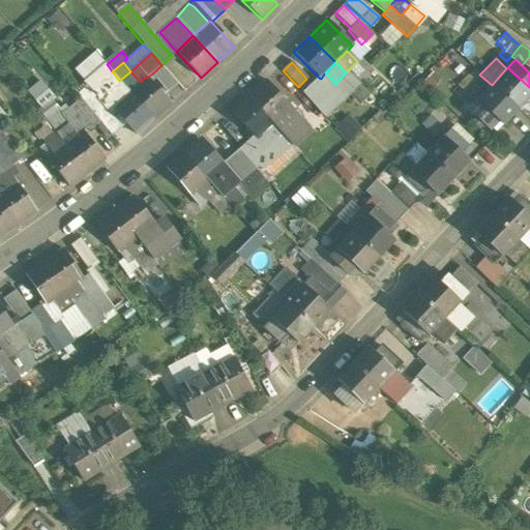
[(105,63),(83,82),(86,86),(77,94),(80,98),(91,111),(100,102),(112,115),(116,112),(112,107),(117,102),(108,91),(119,81),(112,71),(105,63)]
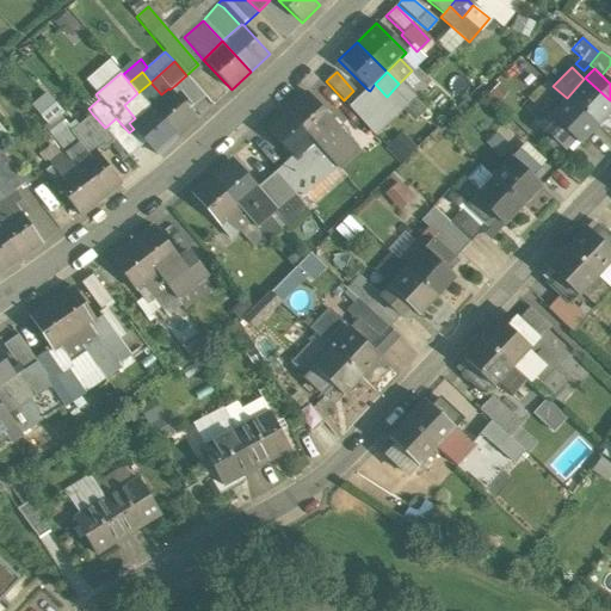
[(186,75),(174,86),(192,106),(204,97),(186,75)]
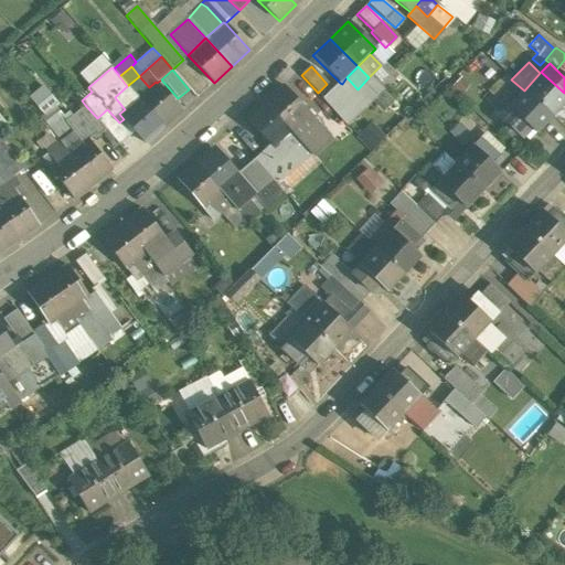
[(540,73),(524,91),(552,116),(552,117),(564,103),(564,93),(541,72),(540,73)]
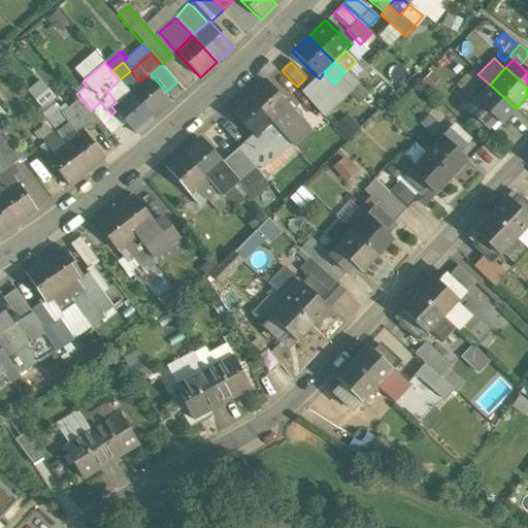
[(130,71),(119,80),(128,92),(139,81),(130,71)]
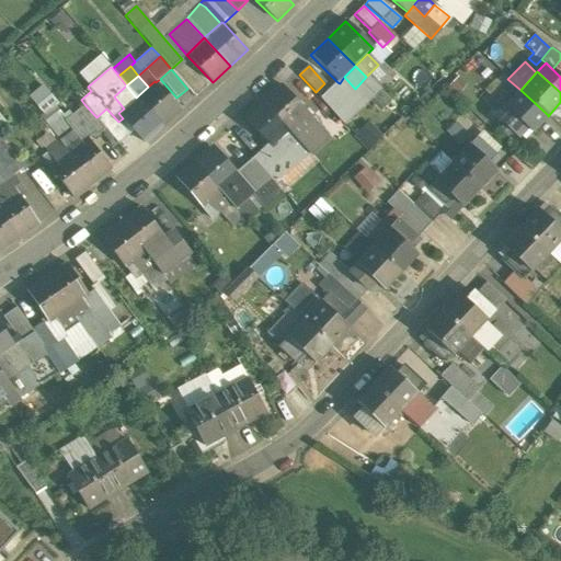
[(366,77),(355,89),(344,77),(340,83),(338,82),(330,90),(323,84),(316,92),(334,115),(356,95),(365,104),(370,99),(382,110),(391,101),(366,77)]
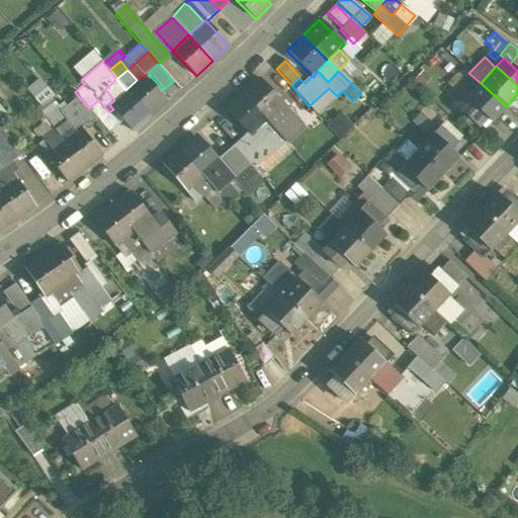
[(144,76),(143,75),(137,80),(125,90),(150,117),(166,102),(144,76)]
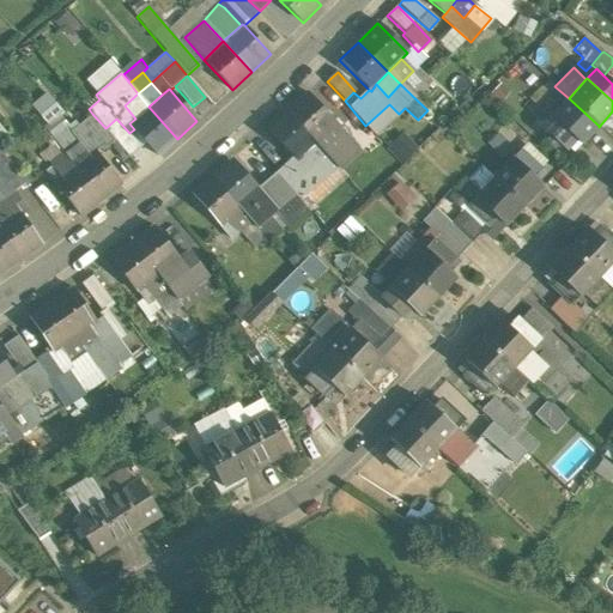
[(138,93),(125,105),(135,119),(149,107),(138,93)]
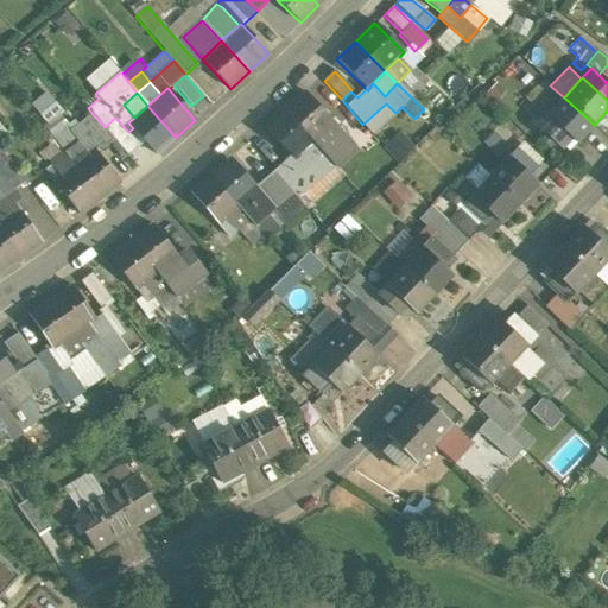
[(333,124),(304,93),(284,111),(312,141),(333,124)]
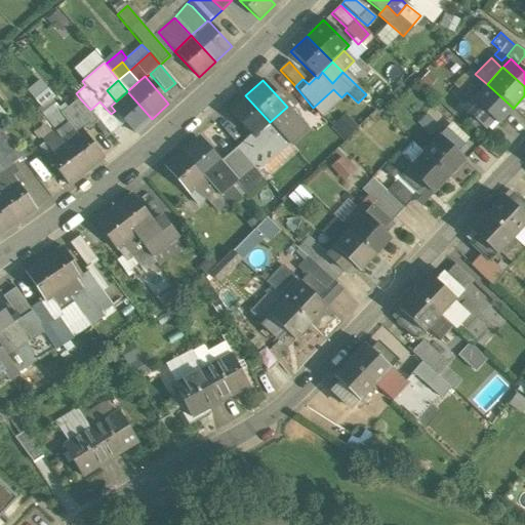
[(487,84),(465,108),(482,124),(489,116),(497,124),(513,108),(487,84)]
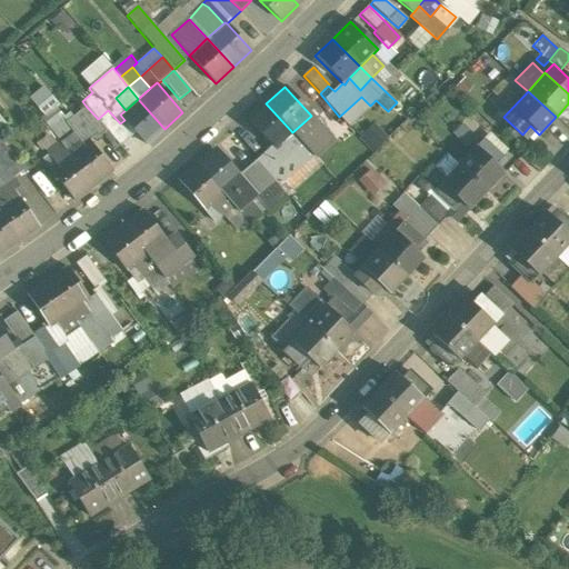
[(165,129),(138,99),(126,110),(120,115),(125,120),(146,145),(165,129)]
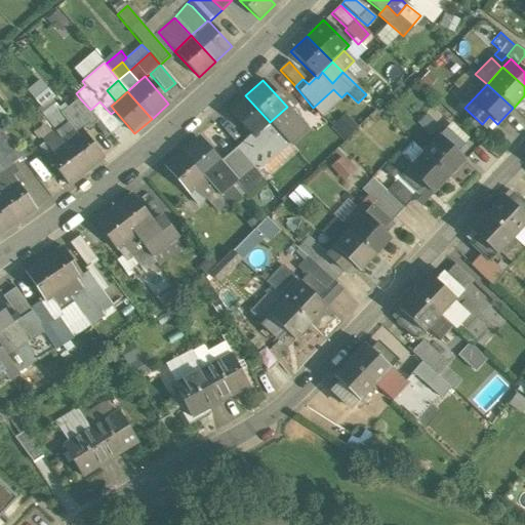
[(270,122),(245,95),(229,112),(250,135),(245,139),(246,142),(252,137),(270,122)]
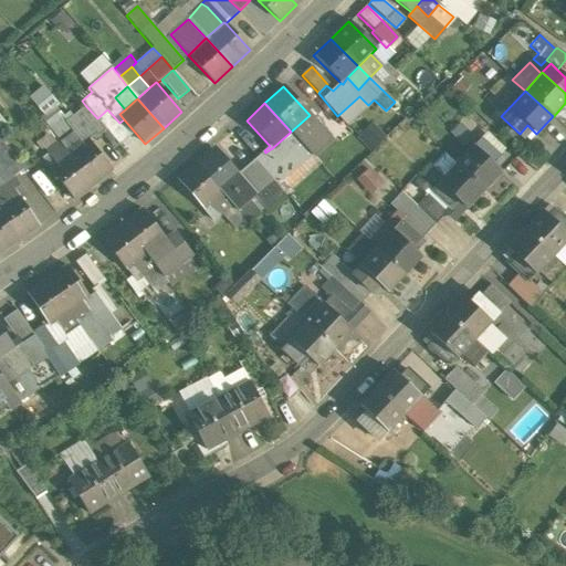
[(85,105),(65,123),(72,133),(82,145),(88,139),(90,140),(93,137),(94,139),(106,130),(97,118),(85,105)]
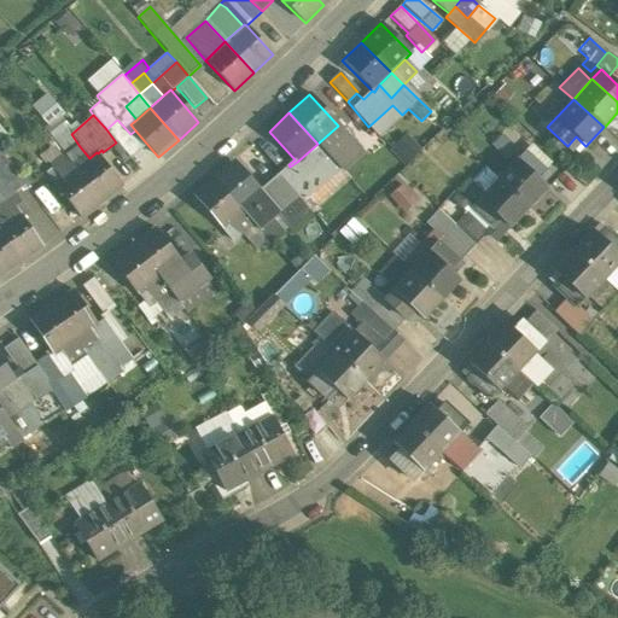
[(130,134),(117,120),(106,129),(116,143),(130,159),(143,149),(130,134)]
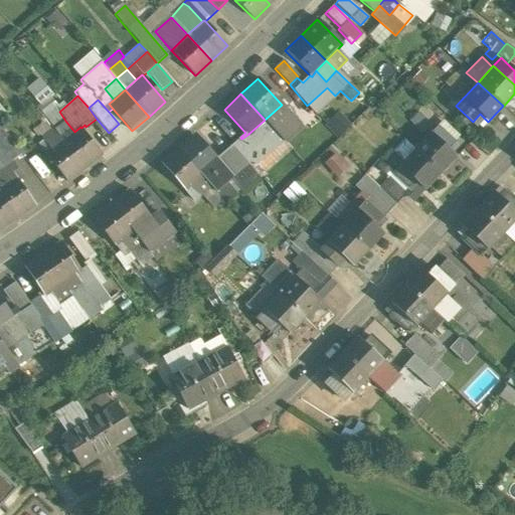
[(282,105),(265,120),(274,130),(274,131),(282,140),(284,143),(302,127),(282,105)]
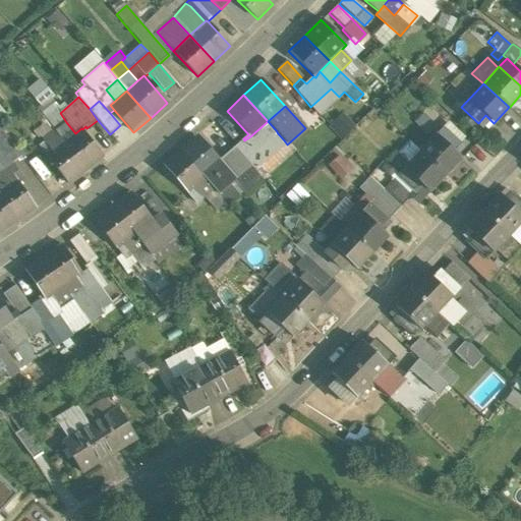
[(57,109),(45,118),(55,131),(66,122),(60,113),(57,109)]
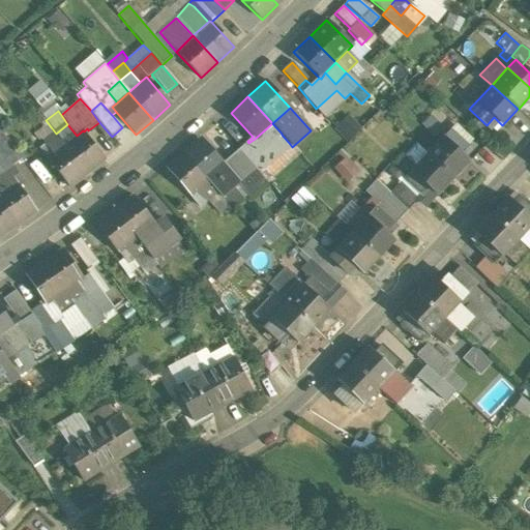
[(272,123),(255,139),(248,143),(268,164),(290,144),(282,135),(282,134),(272,123)]
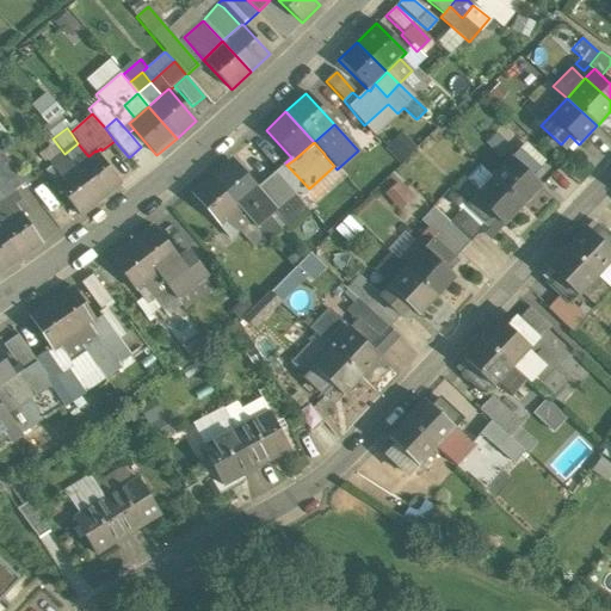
[(65,154),(74,167),(88,156),(78,143),(65,154)]
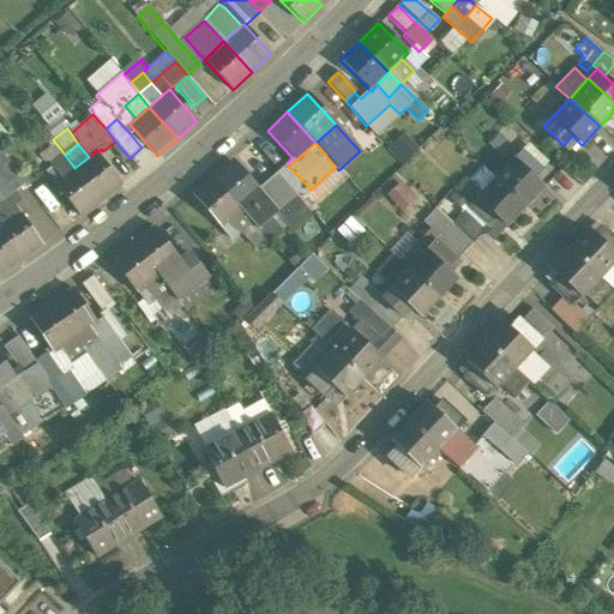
[(521,150),(495,178),(524,206),(542,187),(533,179),(541,169),(521,150)]
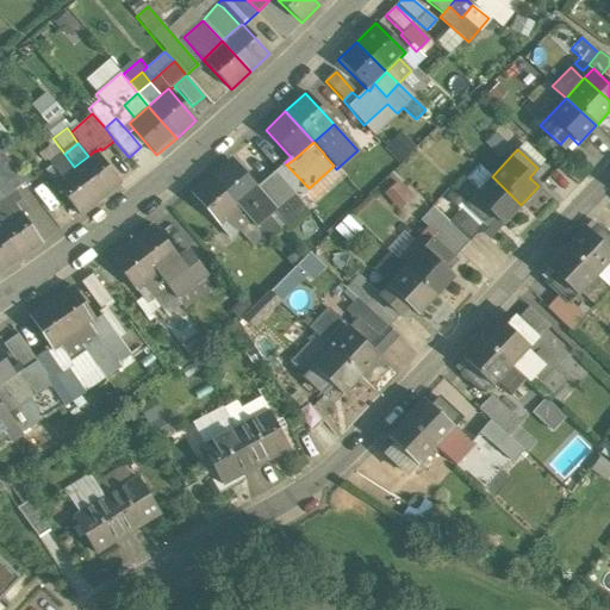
[(0,150),(0,195),(2,199),(13,191),(24,182),(0,150)]
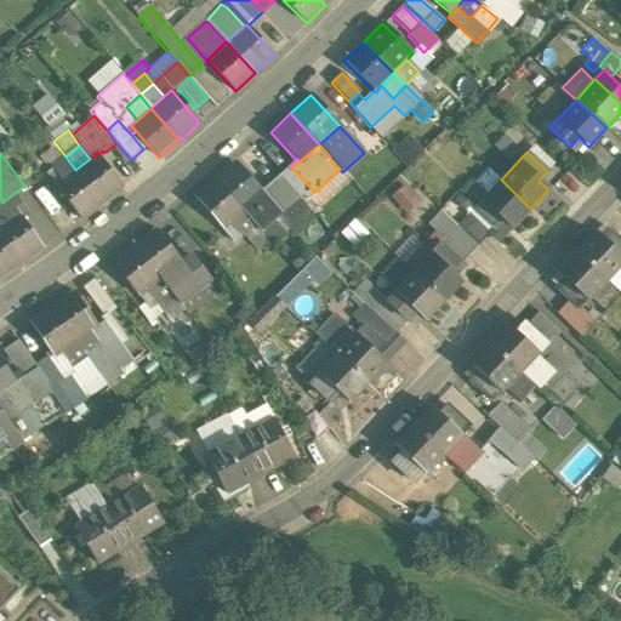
[(90,159),(75,170),(101,203),(123,187),(98,154),(97,153),(90,159)]
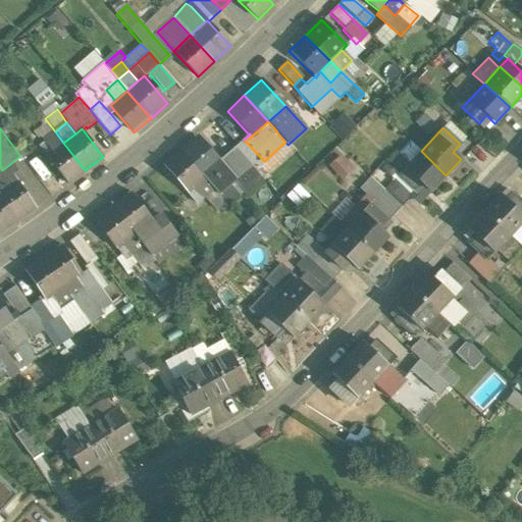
[(63,143),(55,132),(43,141),(52,152),(63,143)]
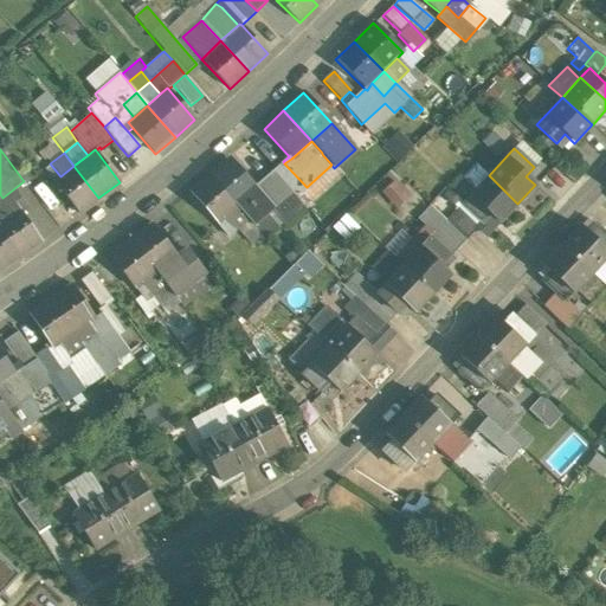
[(277,205),(258,184),(253,187),(229,159),(208,176),(236,207),(246,220),(253,227),(277,205)]
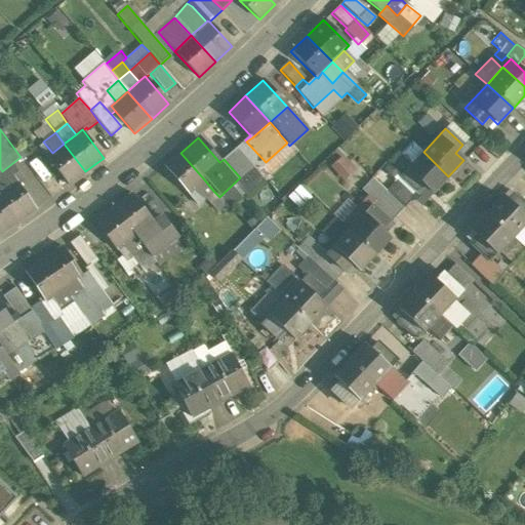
[(246,142),(245,139),(234,149),(251,168),(255,172),(260,168),(266,162),(246,142)]
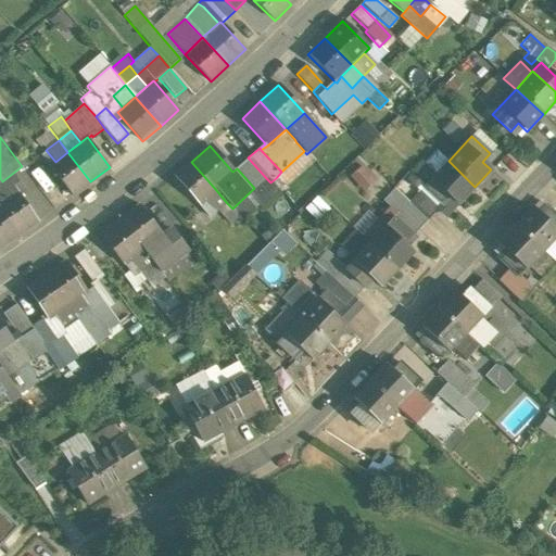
[(437,151),(425,164),(432,171),(436,174),(449,161),(437,151)]
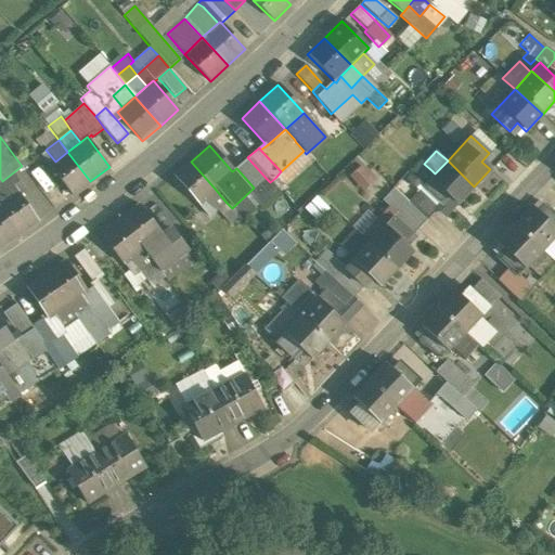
[(90,181),(67,152),(55,162),(48,168),(71,197),(90,181)]
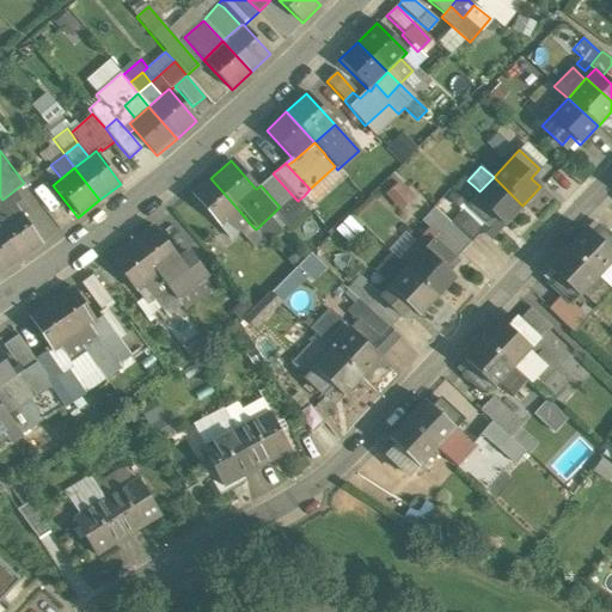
[(293,196),(273,173),(261,185),(280,207),(293,196)]
